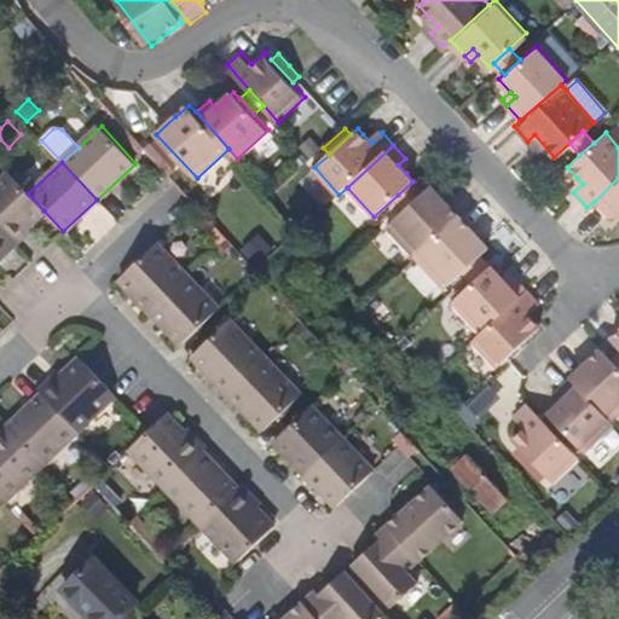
[(28,194),(9,173),(0,180),(0,230),(11,242),(44,210),(28,194)]
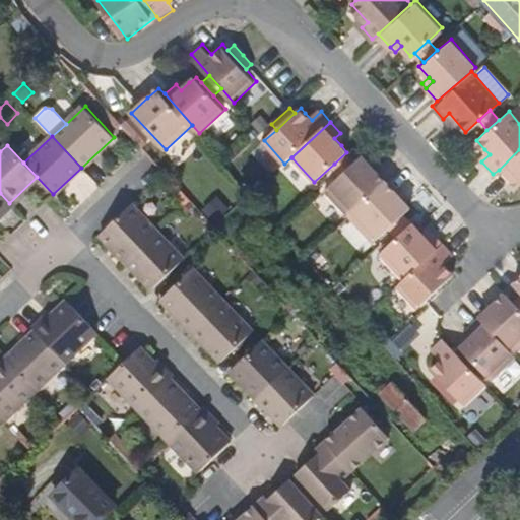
[(481,161),(490,154),(484,149),(476,156),(481,161)]
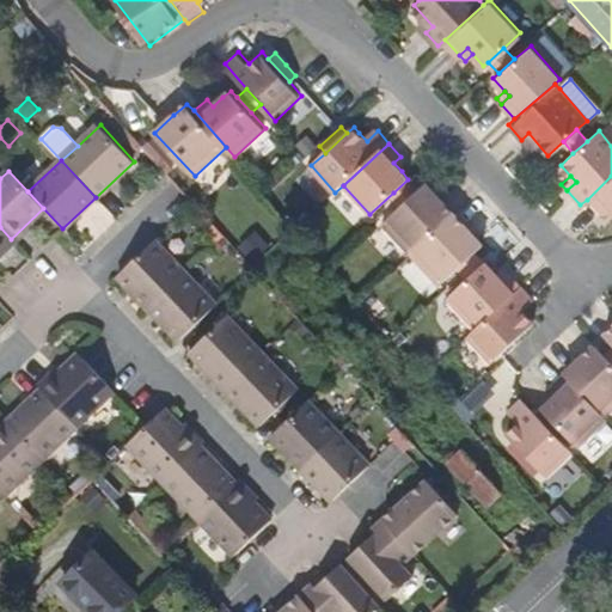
[(611,176),(587,200),(600,215),(610,206),(611,208),(611,176)]
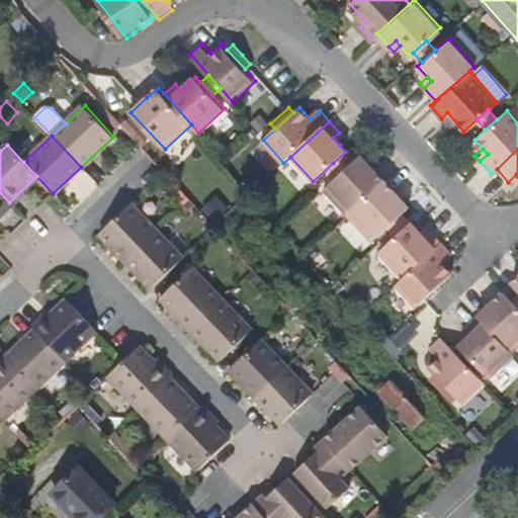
[(345,152),(333,163),(342,173),(355,162),(345,152)]
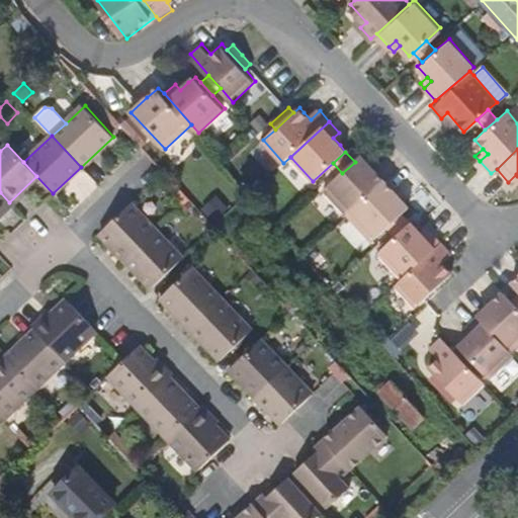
[(348,214),(384,182),(361,156),(355,162),(342,173),(325,188),(348,214)]
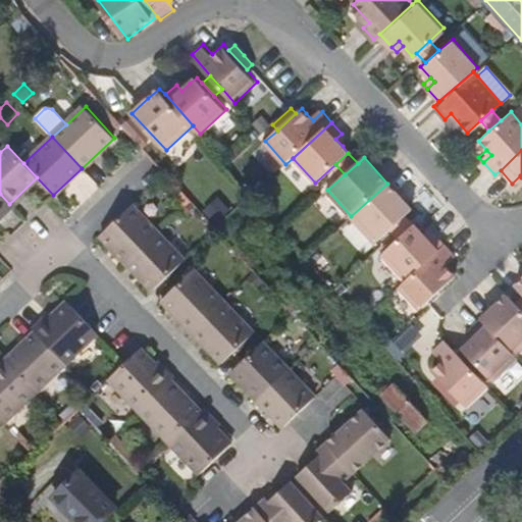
[(516,189),(521,183),(521,177),(520,175),(512,184),(516,189)]
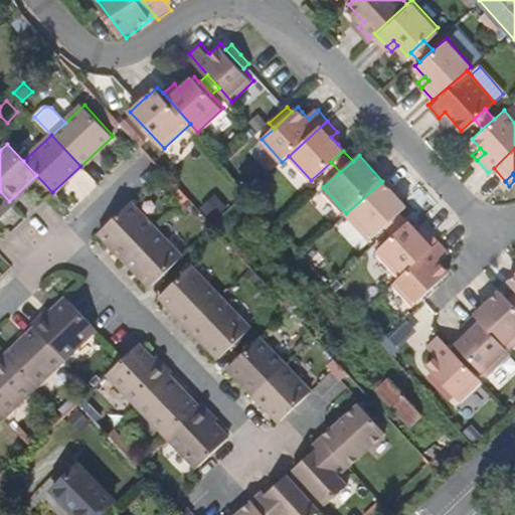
[(400,212),(406,207),(382,181),(346,213),(369,239),(387,223),(400,212)]
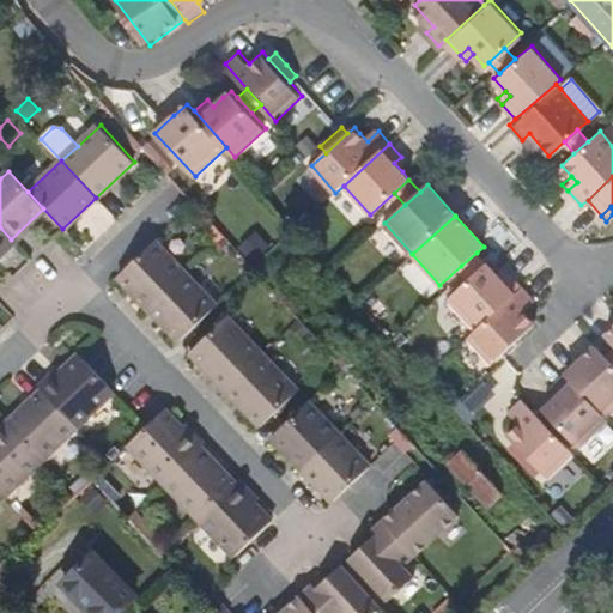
[(309,222),(301,230),(311,242),(320,234),(309,222)]
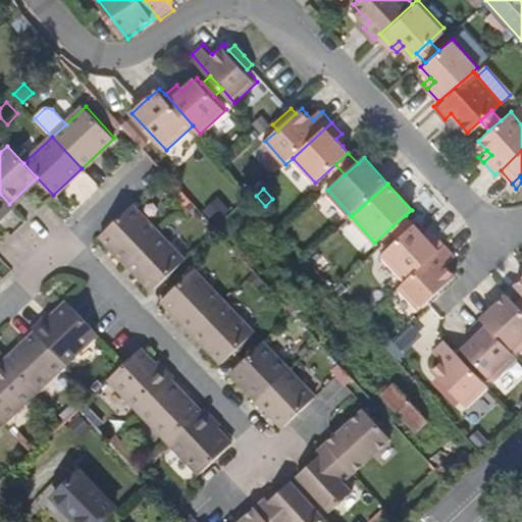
[(0,212),(9,204),(0,194),(0,212)]
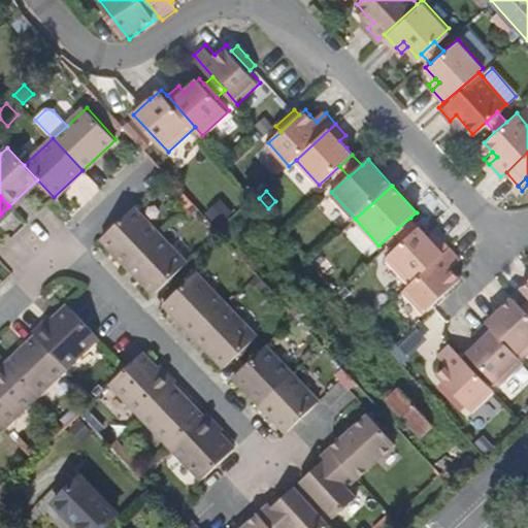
[(196,206),(197,205),(191,197),(182,205),(189,213),(196,206)]
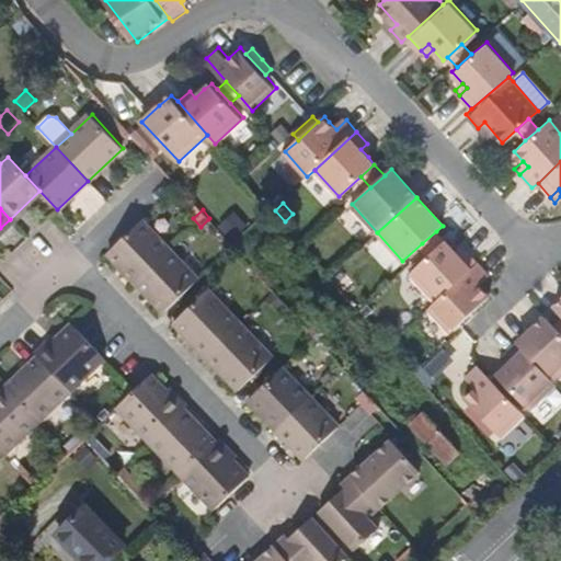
[(237,212),(222,226),(235,238),(248,224),(237,212)]
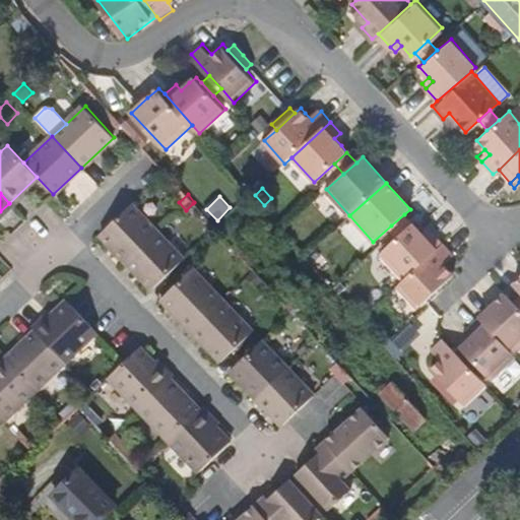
[(193,203),(186,210),(189,214),(196,207),(193,203)]
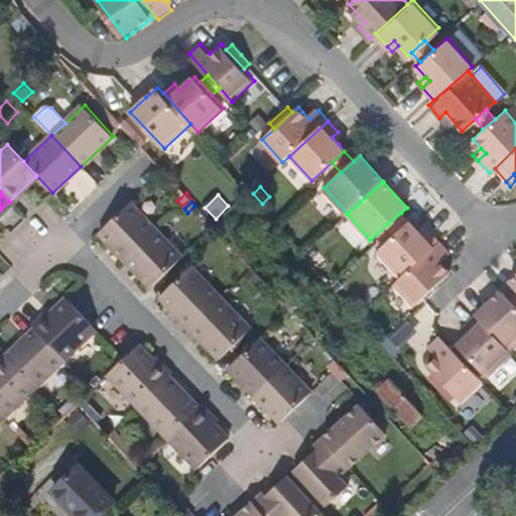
[(158,232),(132,204),(101,233),(127,261),(158,232)]
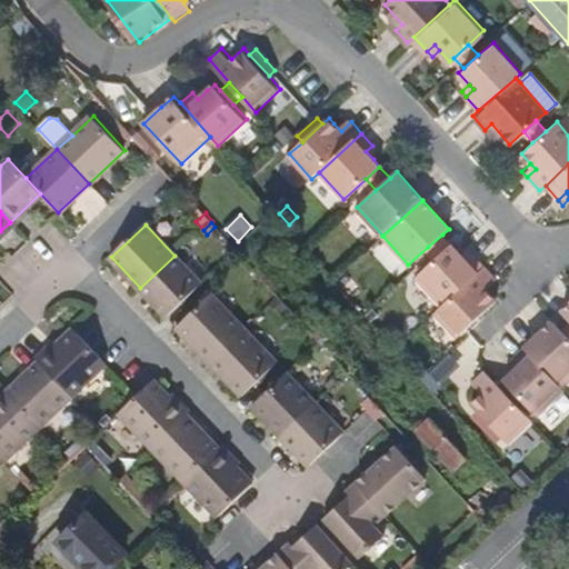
[(442,235),(428,247),(438,258),(452,246),(442,235)]
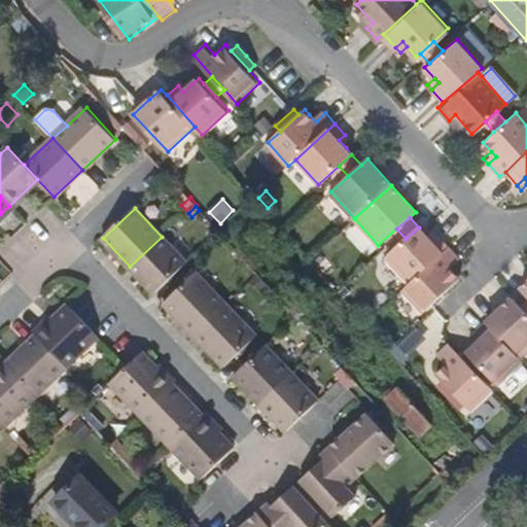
[(211,219),(208,222),(219,235),(222,233),(211,219)]
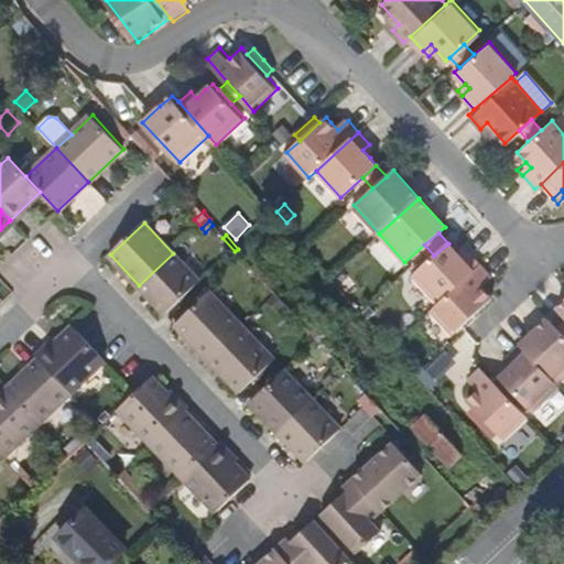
[(437,304),(481,266),(469,252),(462,259),(454,250),(448,243),(434,256),(412,275),(437,304)]
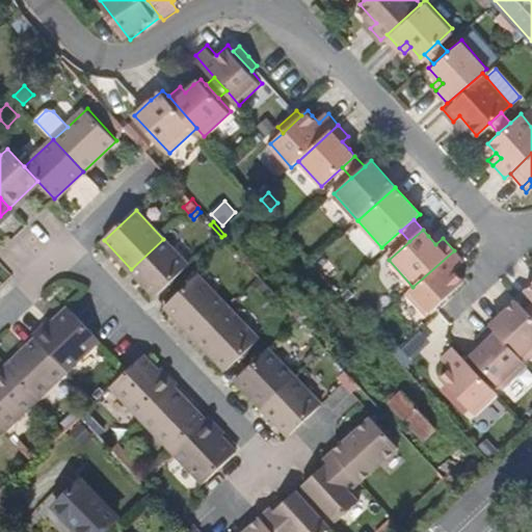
[(158,297),(190,267),(163,239),(131,269),(158,297)]
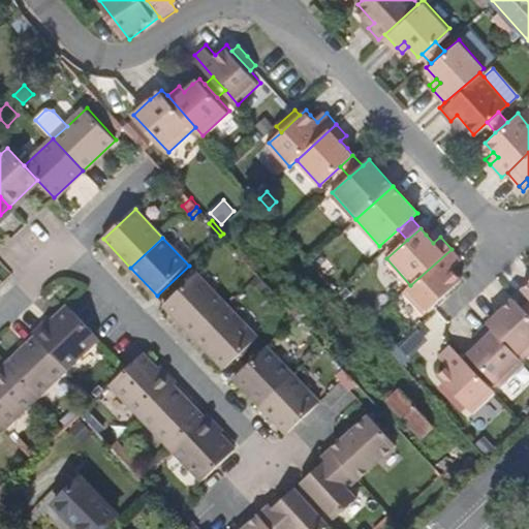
[(444,296),(461,281),(452,269),(461,259),(452,249),(410,285),(403,291),(424,314),(444,296)]
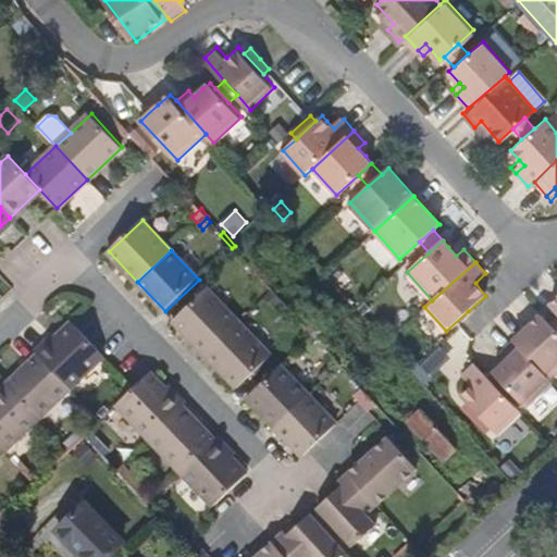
[(207,355),(240,323),(208,289),(174,321),(207,355)]
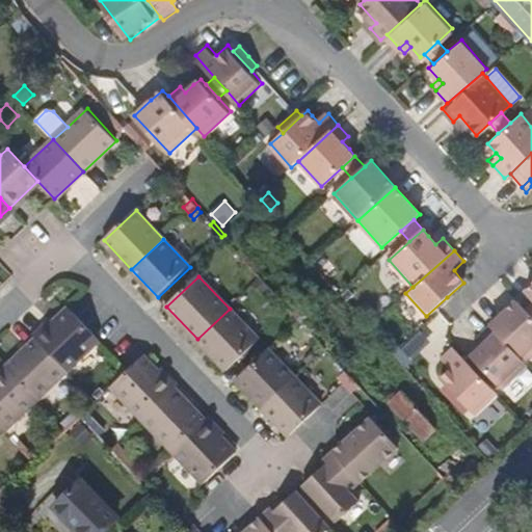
[(255,285),(263,294),(271,287),(262,277),(255,285)]
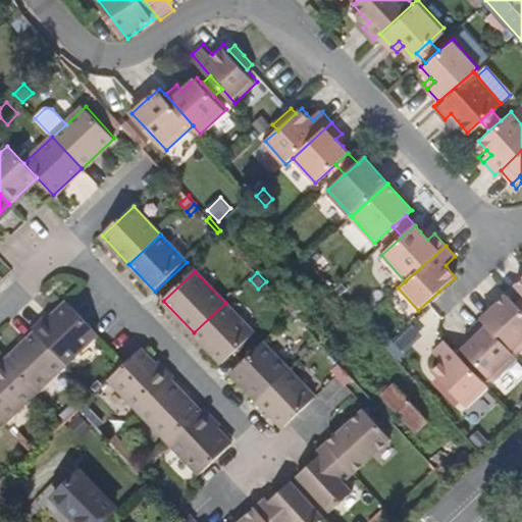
[(521,276),(519,280),(513,285),(521,296),(521,295),(521,276)]
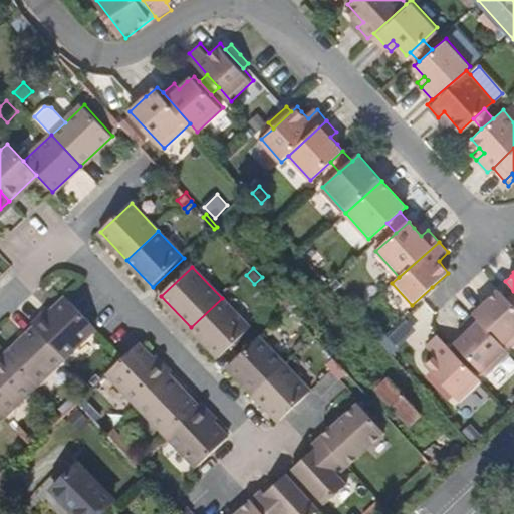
[(479,307),(471,314),(506,350),(513,342),(513,308),(505,299),(496,290),(489,297),(482,304),(479,307)]
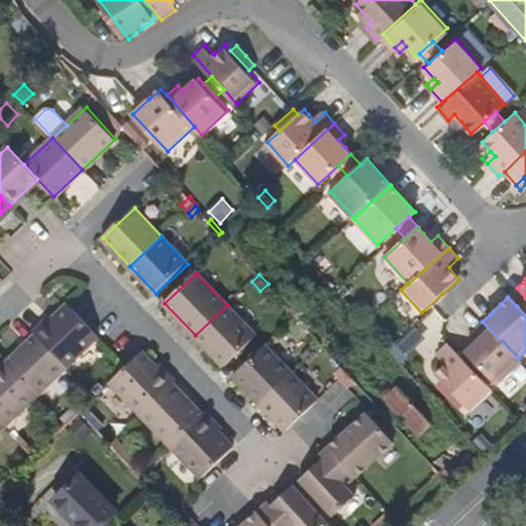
[(525,297),(525,298),(517,306),(525,315),(525,297)]
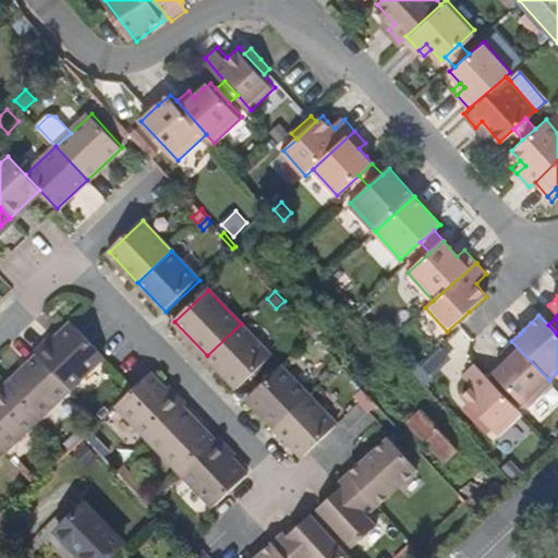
[(523,330),(531,323),(526,319),(519,326),(523,330)]
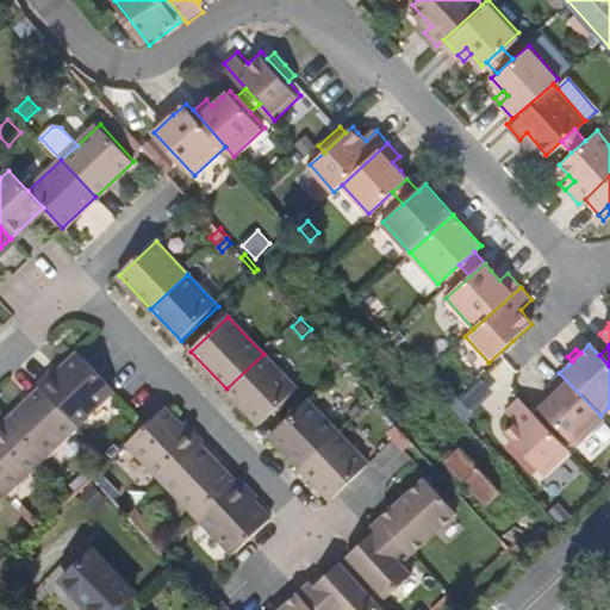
[(298,391),(263,354),(226,388),(260,425),(298,391)]
